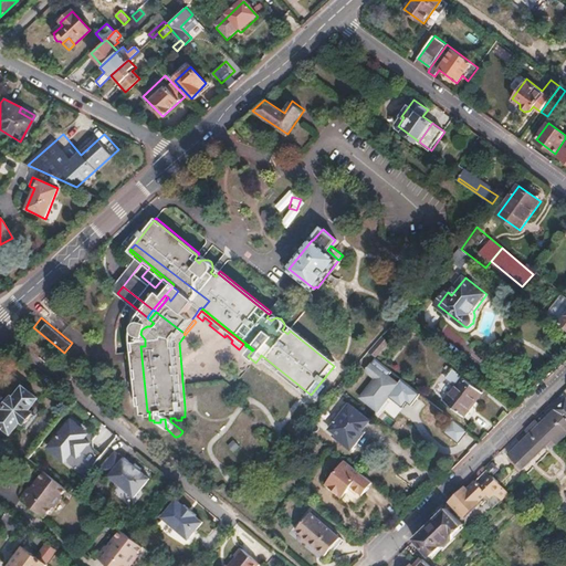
[(198,323),(196,322),(185,335),(187,336),(198,323)]
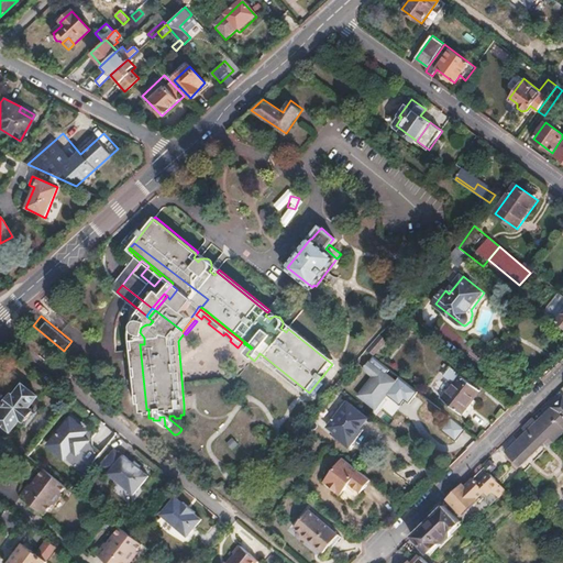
[(290,327),(288,329),(332,364),(334,362),(290,327)]
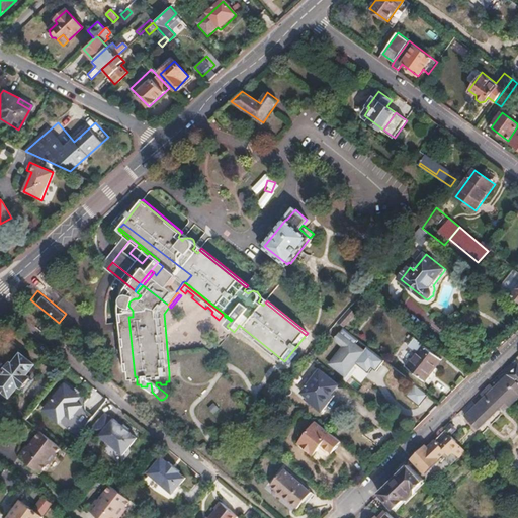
[(357,320),(365,326),(368,322),(360,316),(357,320)]
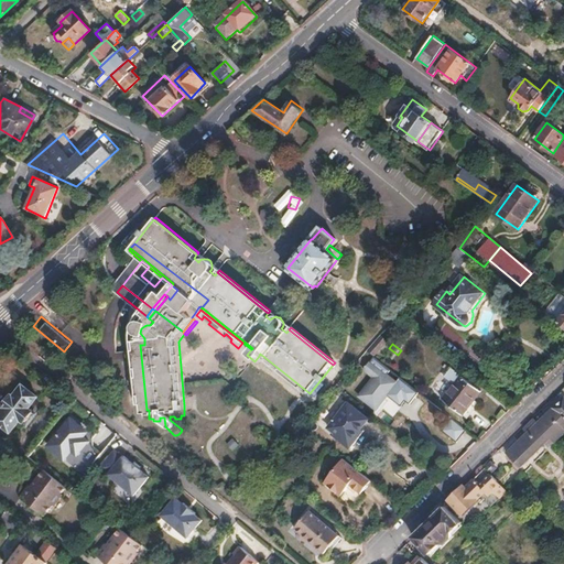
[(145,410),(147,410),(140,345),(138,346),(145,410)]
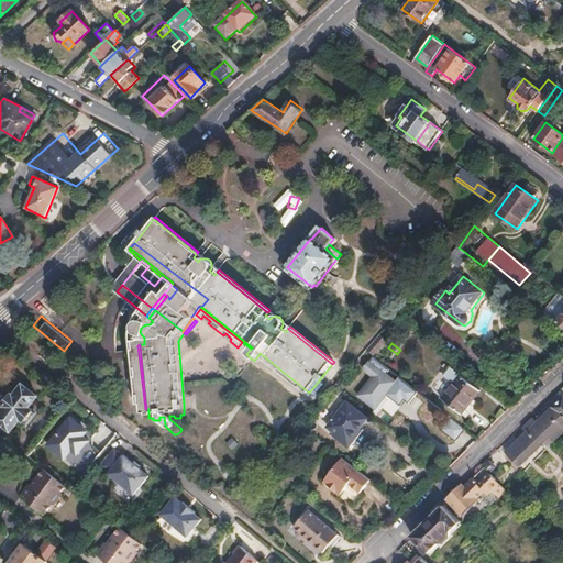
[(388,365),(397,354),(388,348),(381,359),(388,365)]
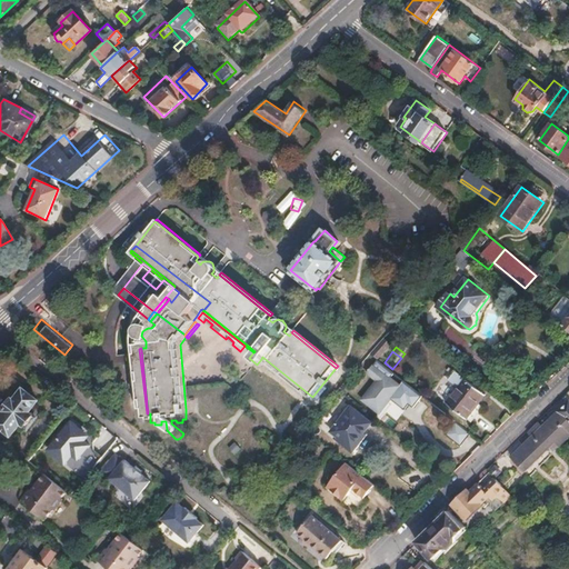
[(312,397),(262,357),(261,359),(311,399),(312,397)]
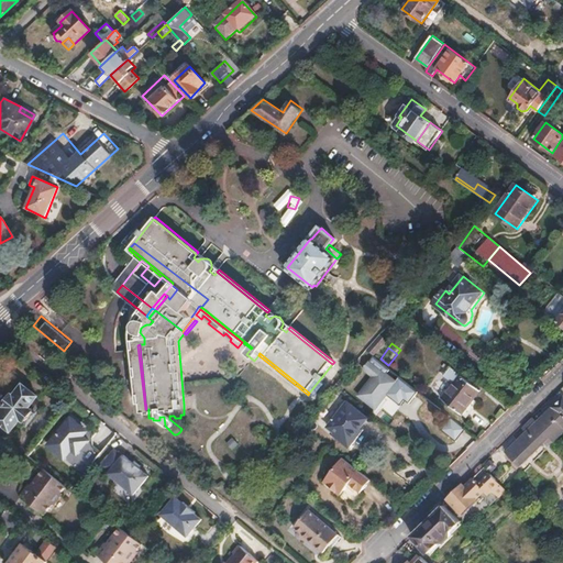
[(384,366),(379,363),(375,370),(379,373),(384,366)]
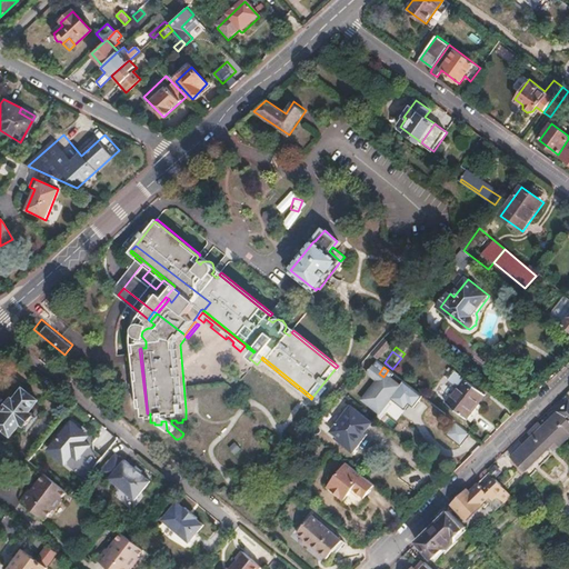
[(467,417),(487,392),(458,370),(451,380),(459,387),(448,402),(467,417)]
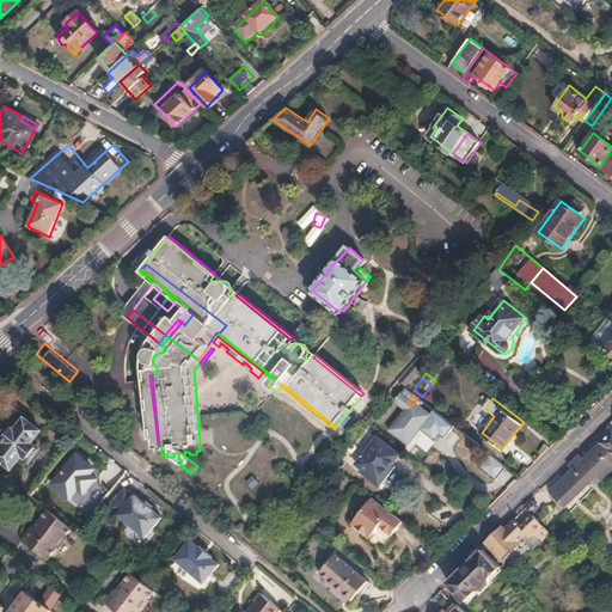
[(427,454),(447,427),(418,404),(411,414),(423,423),(409,440),(427,454)]
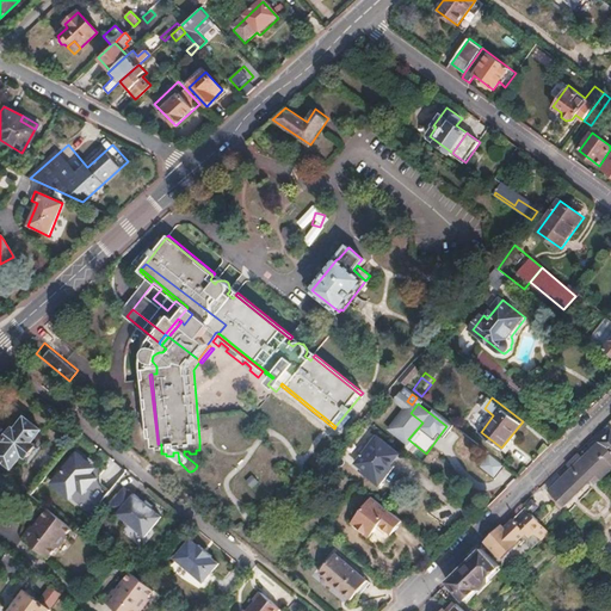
[(5,442),(7,443),(0,452),(0,471),(6,477),(24,455),(31,461),(41,450),(34,444),(43,432),(28,419),(18,432),(14,430),(5,442)]
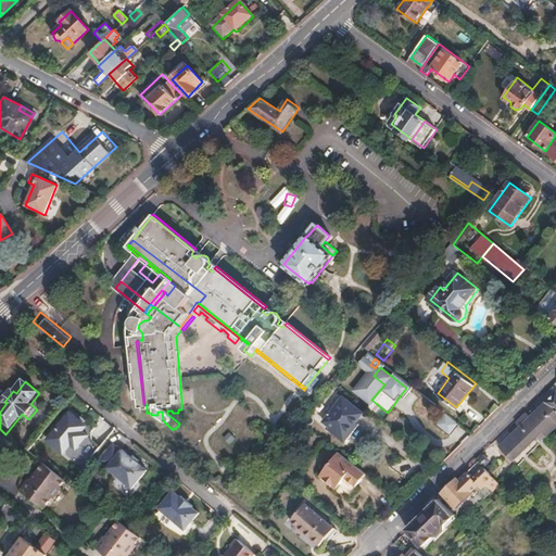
[(539,437),(543,441),(555,428),(555,393),(532,417),(528,413),(517,422),(521,427),(502,445),(515,459),(539,437)]
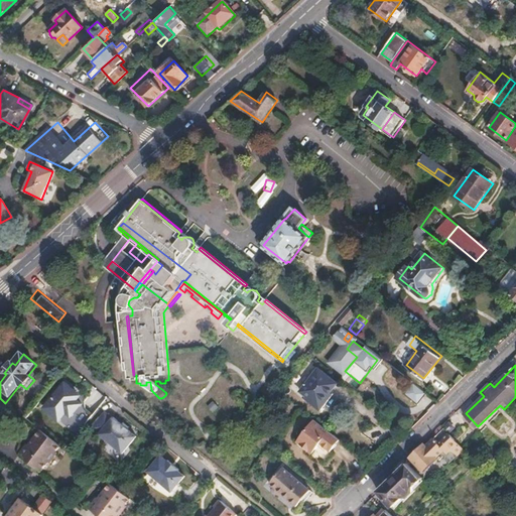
[(353,396),(335,382),(318,404),(337,418),(353,396)]
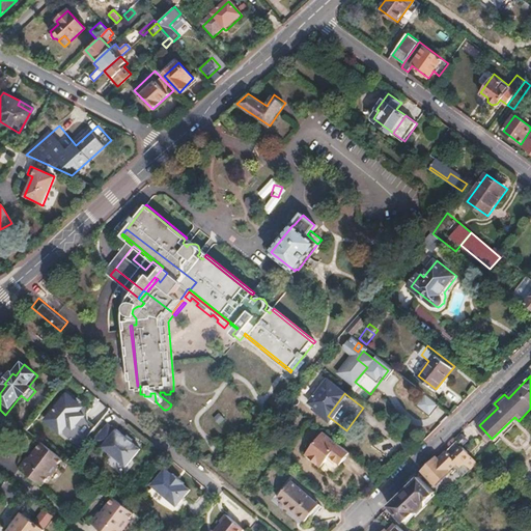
[(81,446),(95,427),(78,414),(80,403),(68,394),(47,420),(81,446)]
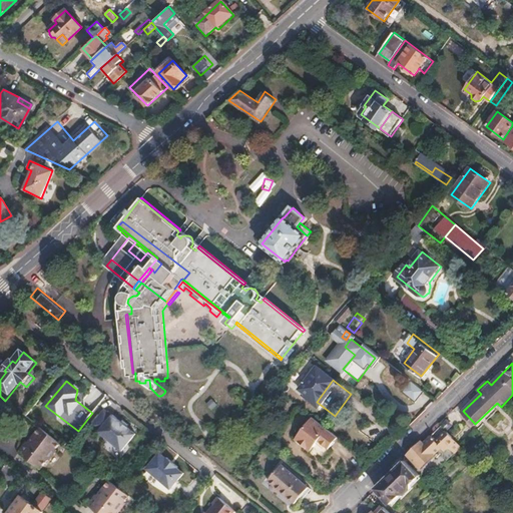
[(412,381),(403,392),(415,401),(424,391),(412,381)]
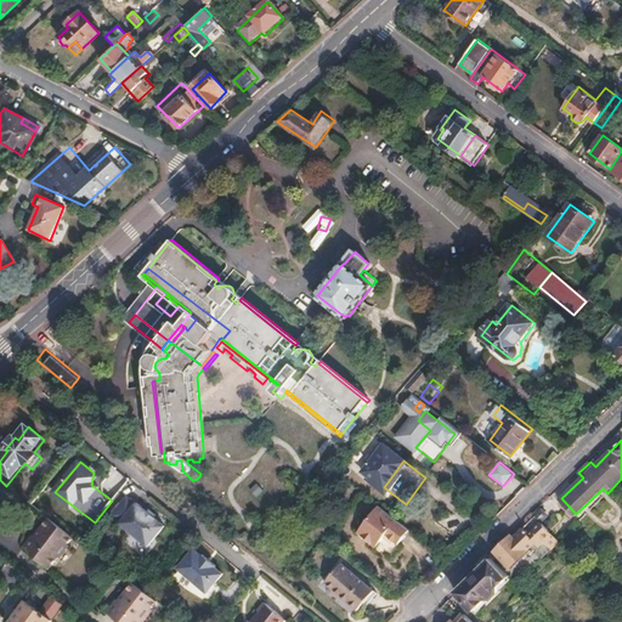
[(165,527),(154,519),(147,513),(136,504),(135,505),(126,498),(111,519),(148,549),(165,527)]
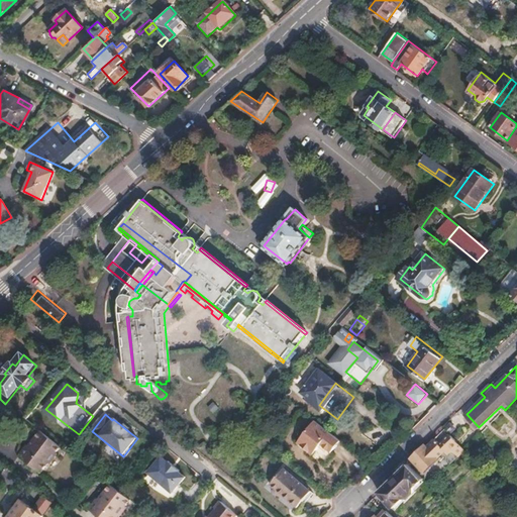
[(325,446),(331,451),(340,439),(315,419),(297,443),(312,455),(319,445),(325,446)]
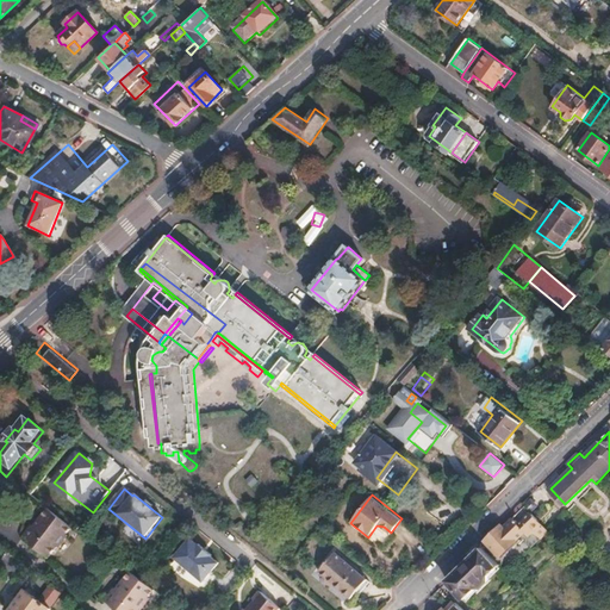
[(536,508),(530,502),(526,505),(531,511),(536,508)]
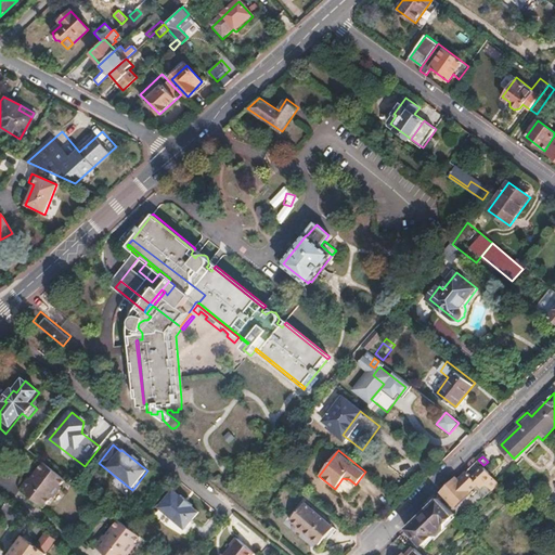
[(65,481),(43,463),(34,474),(37,477),(33,481),(30,479),(29,478),(20,490),(43,508),(52,498),(53,499),(62,488),(61,487),(65,481)]
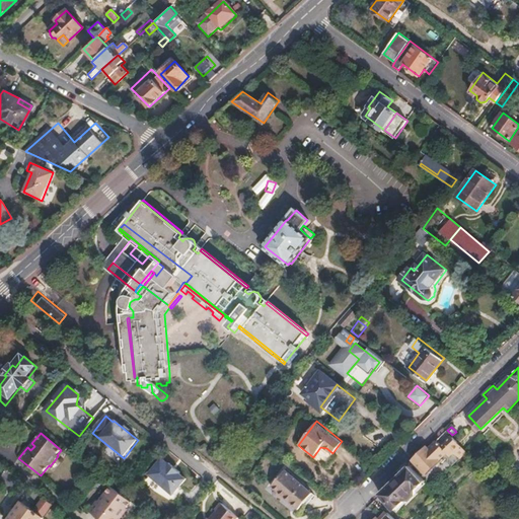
[(460,459),(467,453),(465,451),(466,450),(452,435),(441,446),(437,441),(429,448),(427,446),(413,459),(426,473),(443,457),(447,461),(454,454),(460,459)]
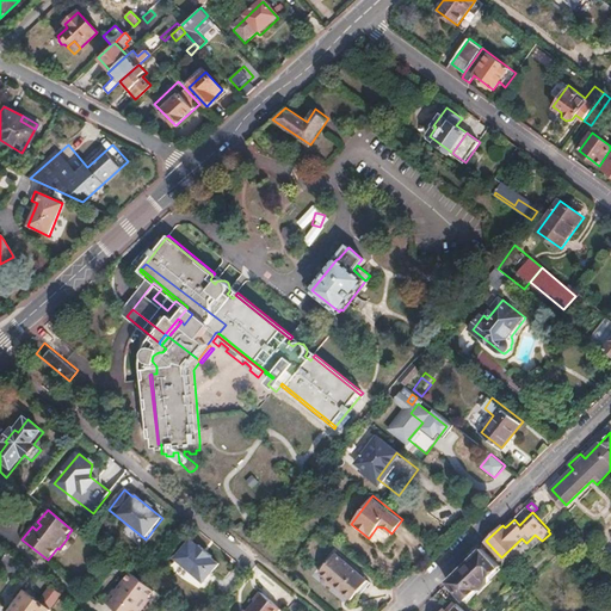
[(189,542),(173,562),(202,585),(209,584),(214,578),(211,573),(217,565),(209,559),(210,556),(197,547),(196,548),(189,542)]
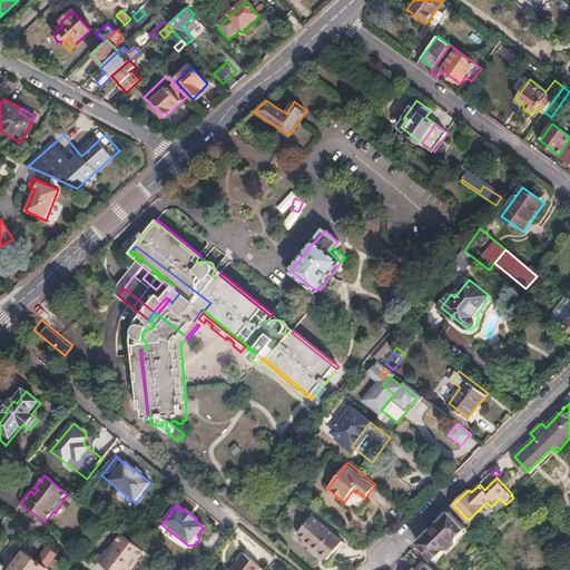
[(434,559),(468,528),(451,511),(419,542),(434,559)]
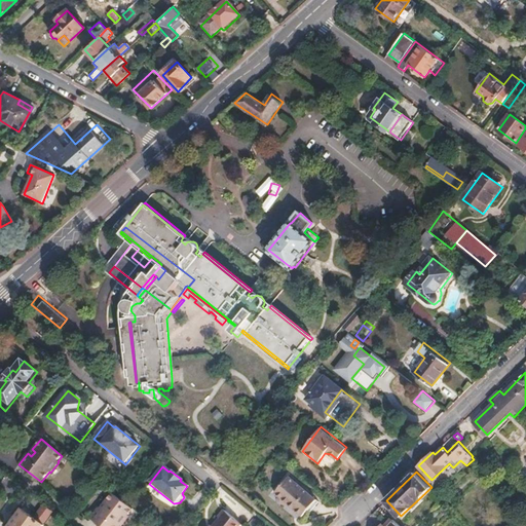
[(275,492),(303,516),(316,499),(289,477),(275,492)]
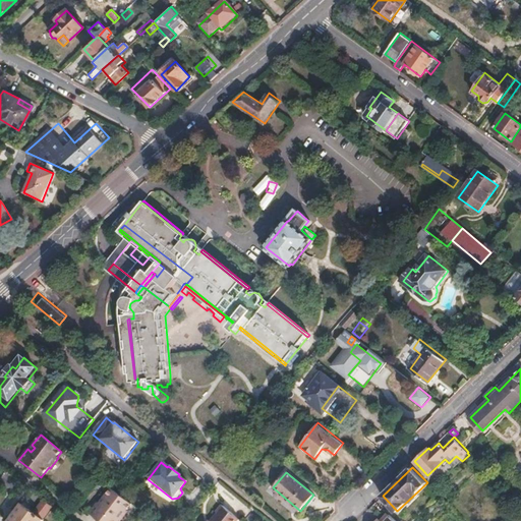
[(106,504),(102,509),(99,507),(98,507),(90,516),(96,520),(123,520),(129,515),(128,514),(132,509),(119,498),(111,491),(103,502),(106,504)]
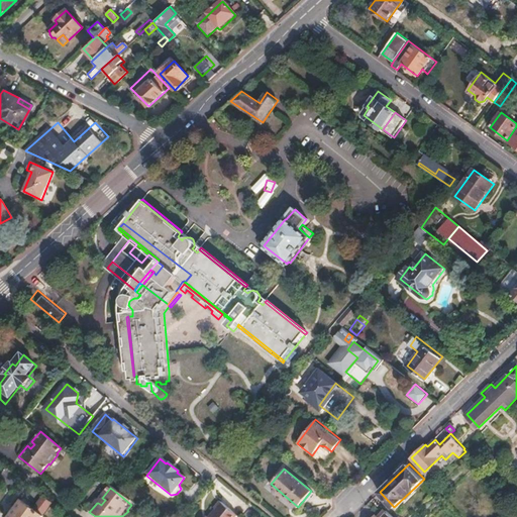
[(314,494),(311,491),(298,507),(301,509),(314,494)]
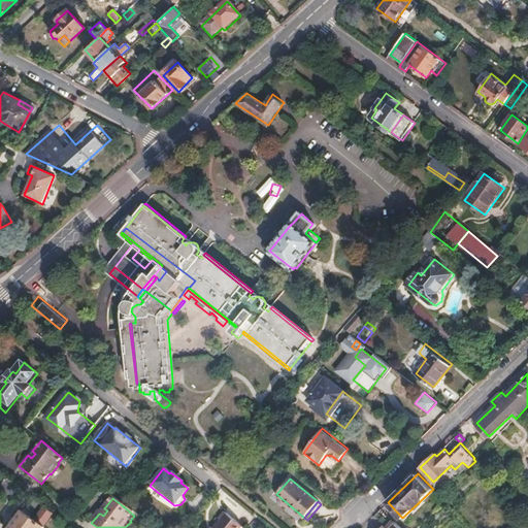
[(43,507),(33,520),(42,526),(52,514),(43,507)]
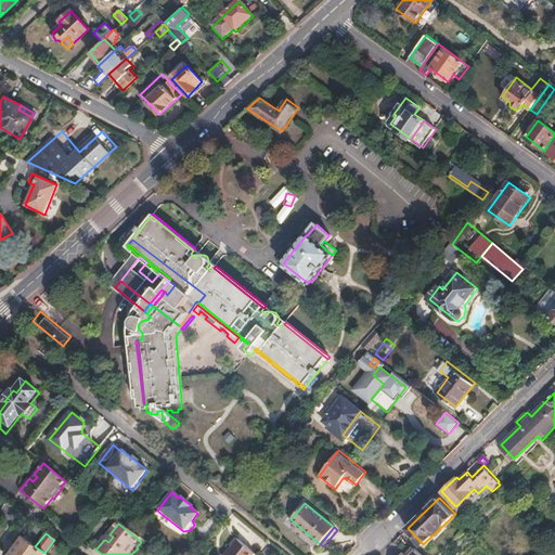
[(46,554),(47,554),(44,553),(35,546),(23,538),(8,554),(46,554)]
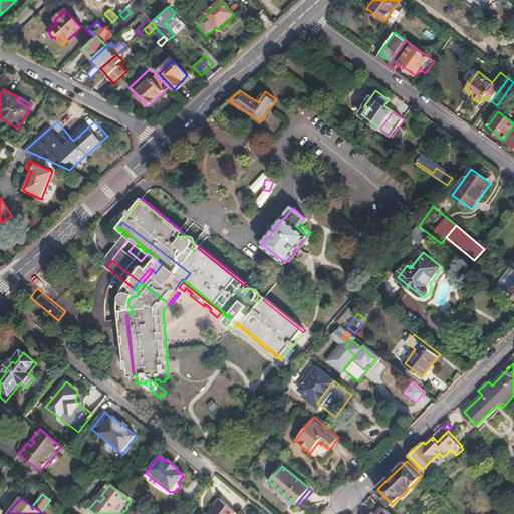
[(231,513),(217,503),(212,509),(212,511),(209,513),(231,513)]
